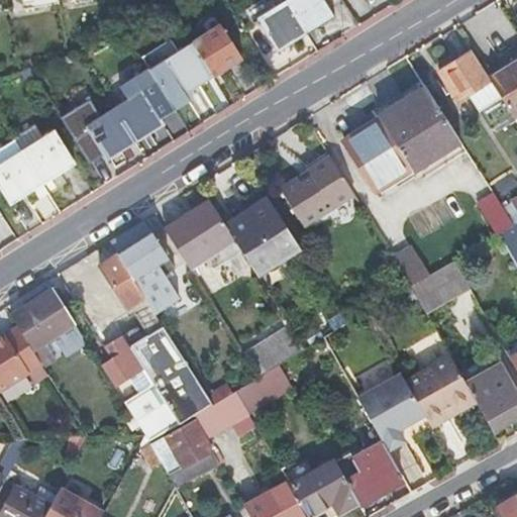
[(324,0),(292,0),(287,3),(307,35),(336,18),(324,0)]
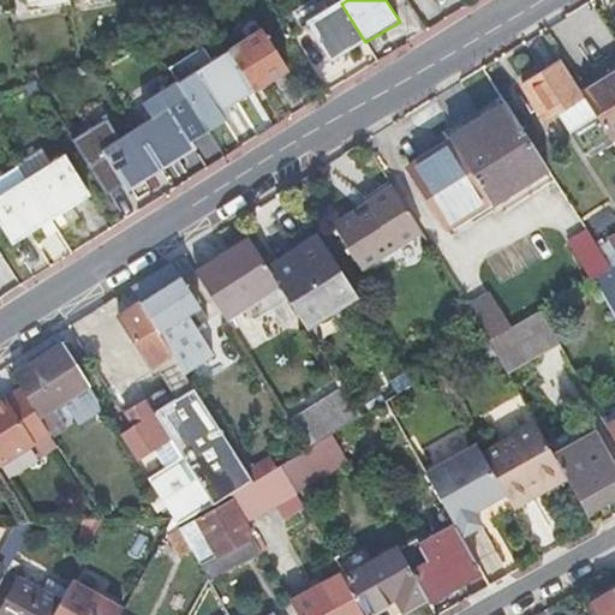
[(365,42),(341,4),(308,24),(332,63),(365,42)]
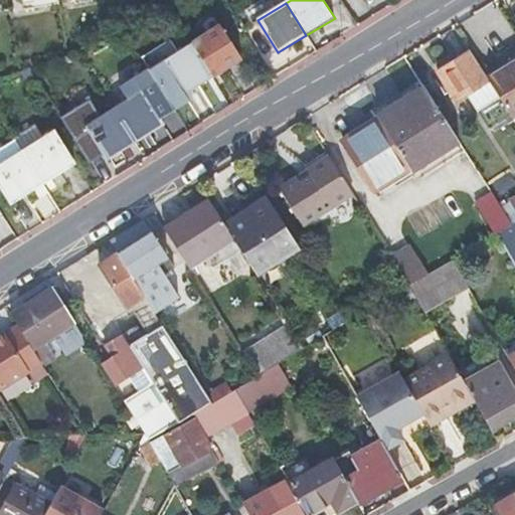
[(221,27),(193,44),(213,77),(241,59),(221,27)]
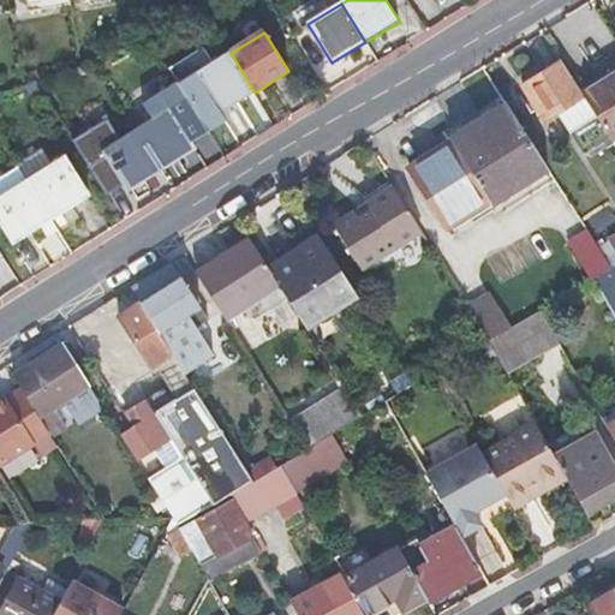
[(231,53),(179,85),(193,108),(212,97),(221,113),(255,93),(231,53)]
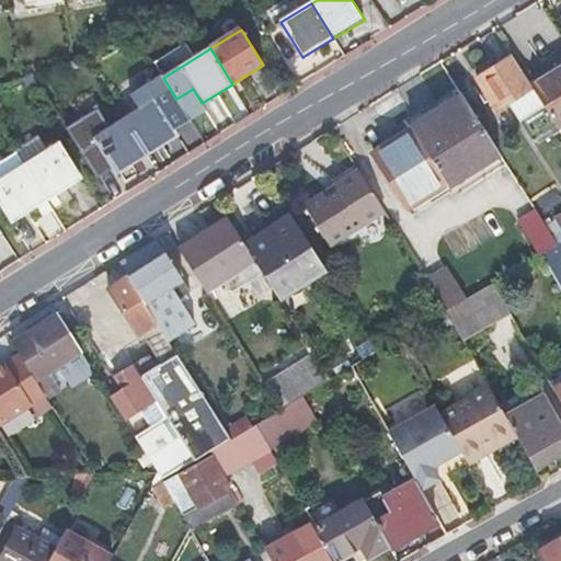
[(529,87),(511,57),(477,79),(496,110),(507,103),(531,142),(556,127),(531,89),(529,87)]
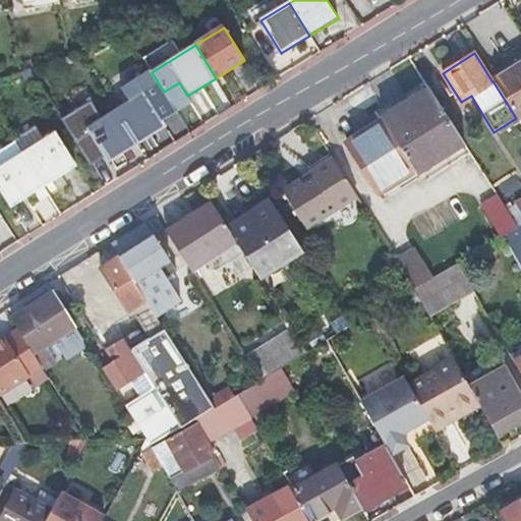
[(520,62),(491,80),(494,82),(516,118),(517,119),(520,115),(520,62)]
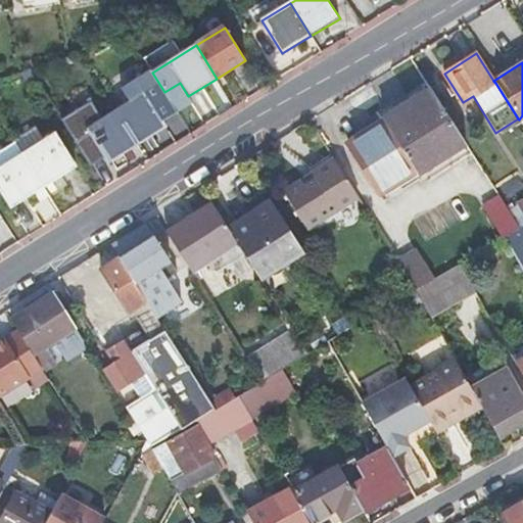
[(433,92),(388,120),(419,167),(442,152),(446,158),(467,145),(433,92)]
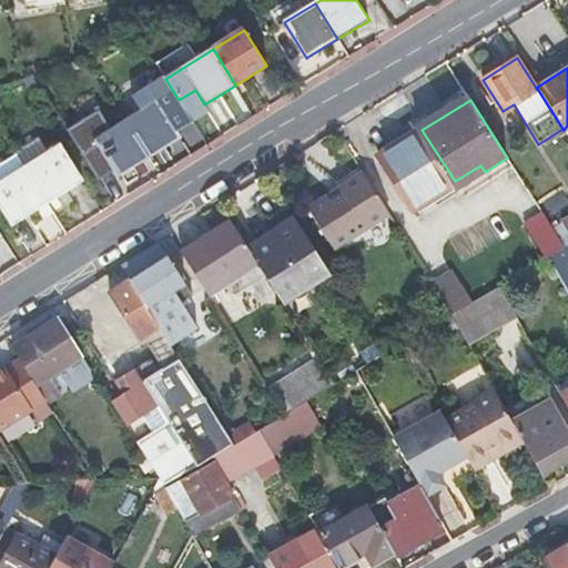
[(159,102),(128,121),(150,156),(181,137),(159,102)]
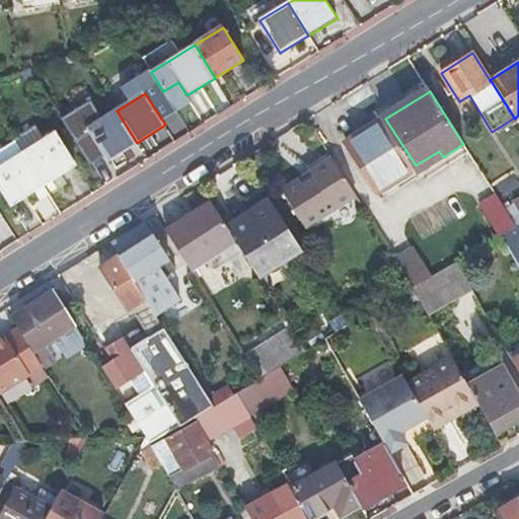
[(137,143),(117,110),(88,129),(79,116),(65,124),(79,148),(94,139),(108,160),(137,143)]
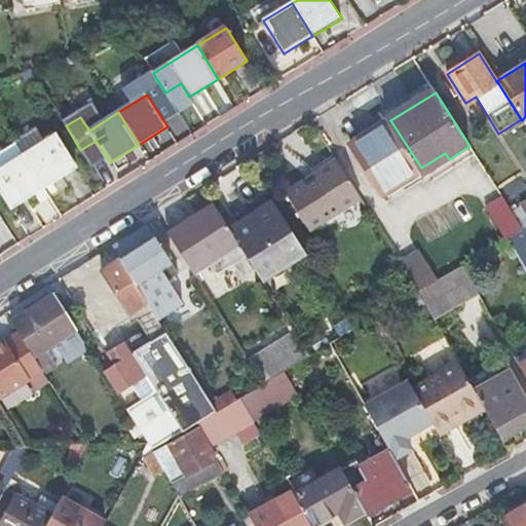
[(390,120),(386,122),(416,171),(421,167),(390,120)]
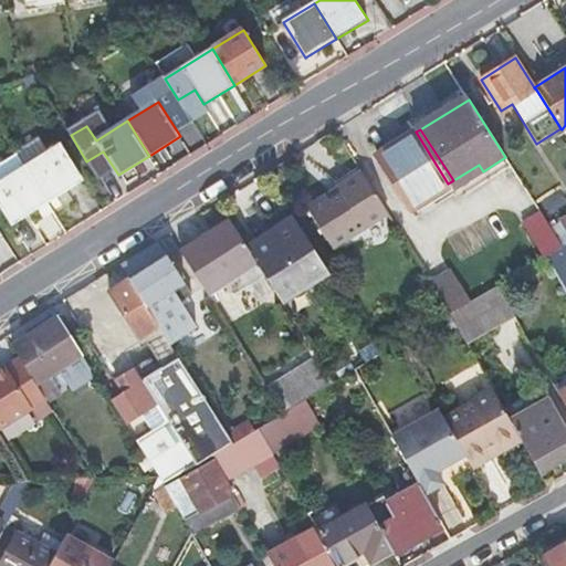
[(448,184),(416,132),(378,155),(410,207),(448,184)]
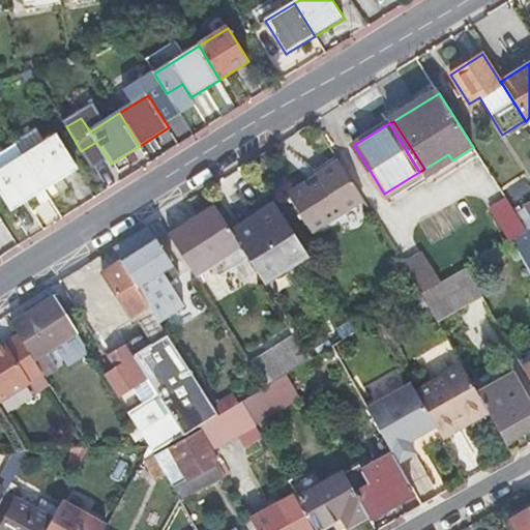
[(37,129),(16,143),(17,144),(24,155),(45,142),(37,129)]
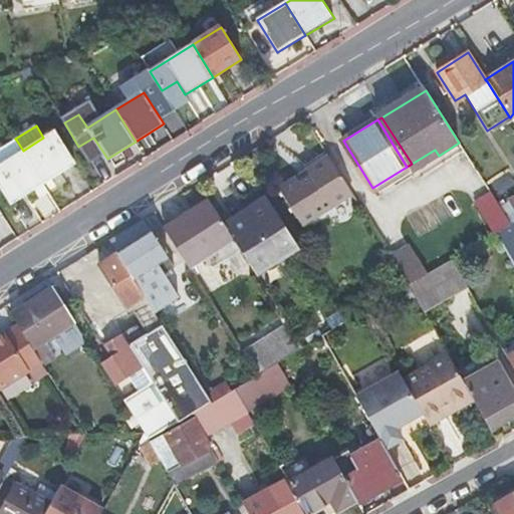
[(43,138),(23,151),(43,183),(75,164),(54,131),(43,138)]
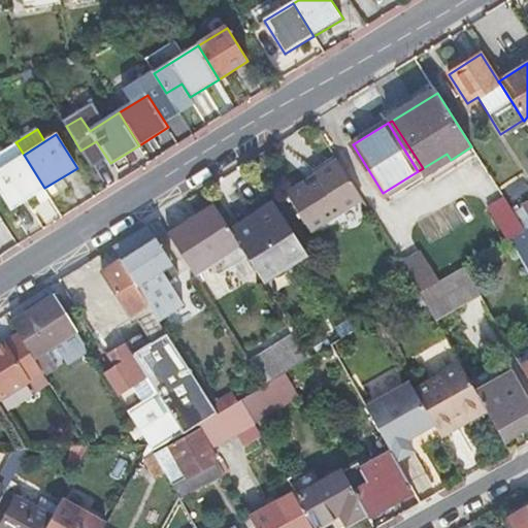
[(0,168),(24,155),(17,143),(0,153),(0,168)]
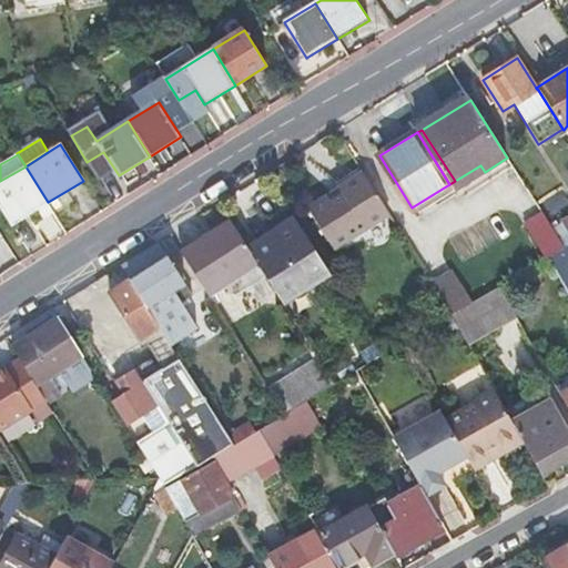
[(455,181),(459,188),(485,172),(480,165),(455,181)]
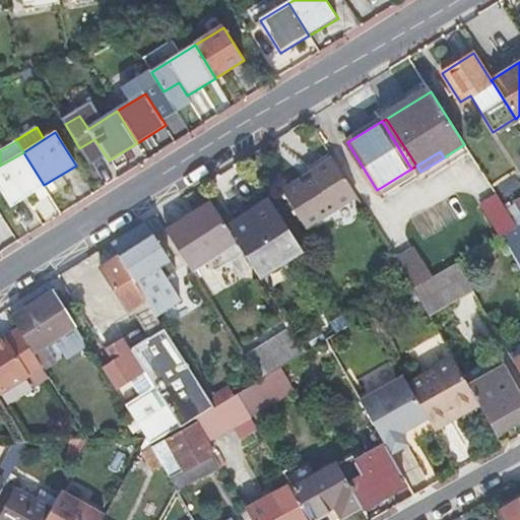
[(0,166),(0,187),(11,205),(44,185),(23,152),(0,166)]
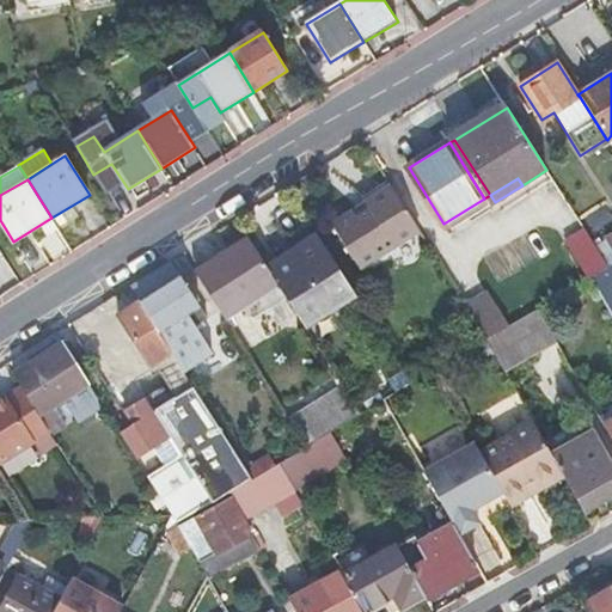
[(353,213),(379,255),(420,230),(392,185),(366,202),(369,208),(359,216),(355,212),(353,213)]
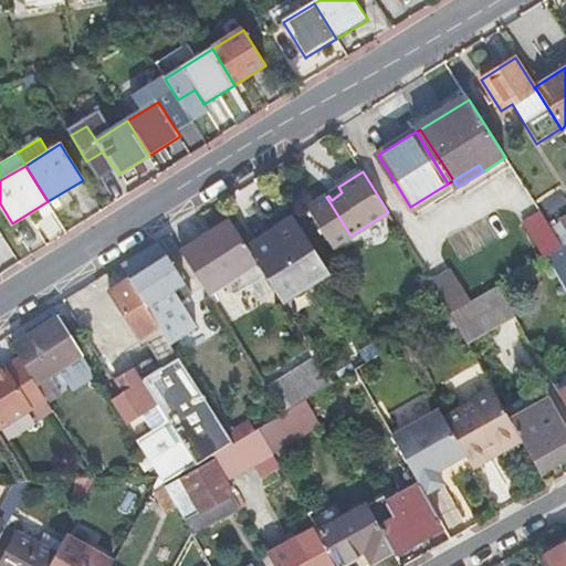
[(448,184),(452,190),(458,187),(453,180),(448,184)]
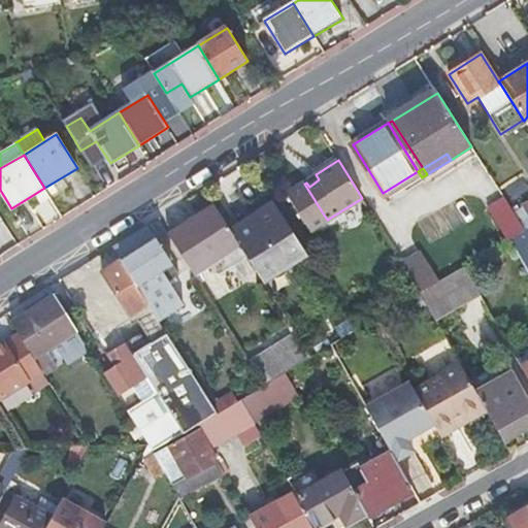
[(309,231),(327,220),(304,184),(287,194),(309,231)]
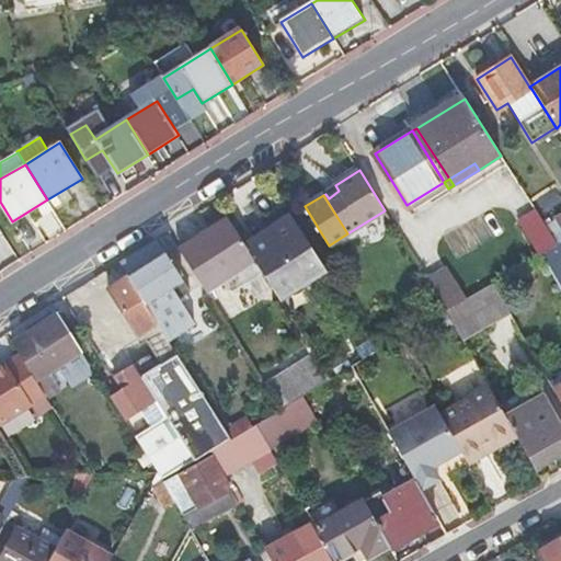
[(518,222),(538,256),(540,254),(558,244),(537,212),(518,222)]
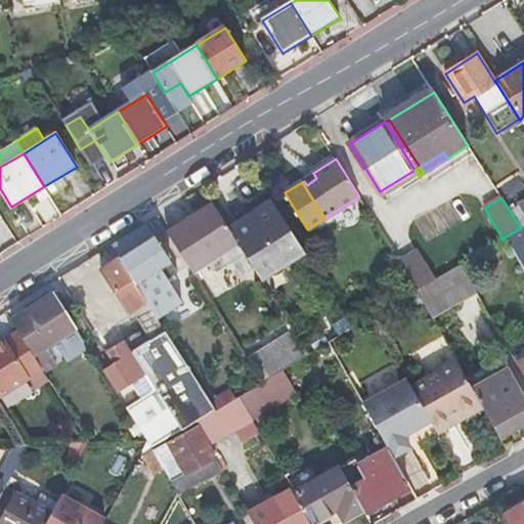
[(227,228),(242,251),(261,280),(304,253),(271,202),(227,228)]
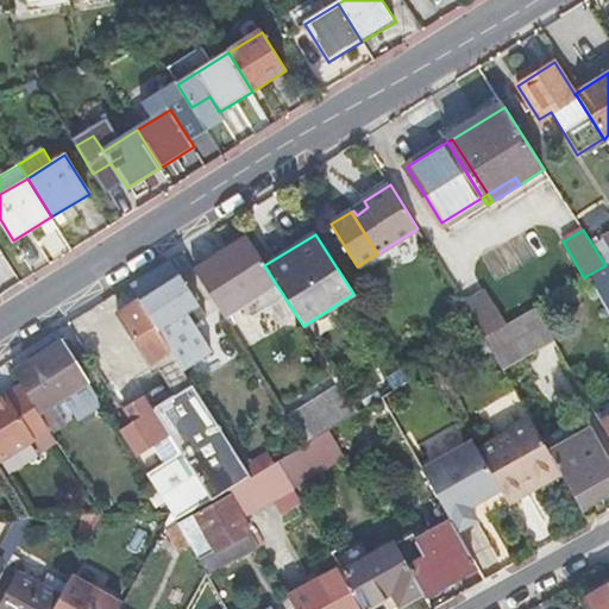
[(248,239),(194,274),(220,315),(252,295),(258,305),(281,292),(264,265),(248,239)]
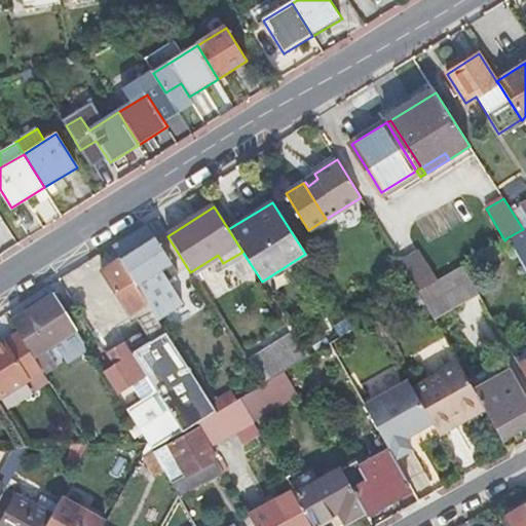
[(146,225),(111,247),(119,259),(156,320),(164,314),(165,315),(173,310),(173,309),(180,305),(164,280),(177,272),(146,225)]
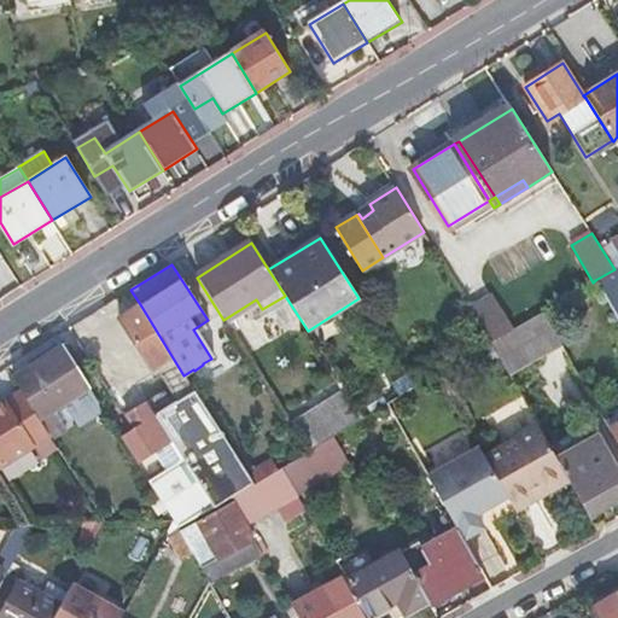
[(595,280),(599,287),(617,320),(617,267),(614,269),(595,280)]
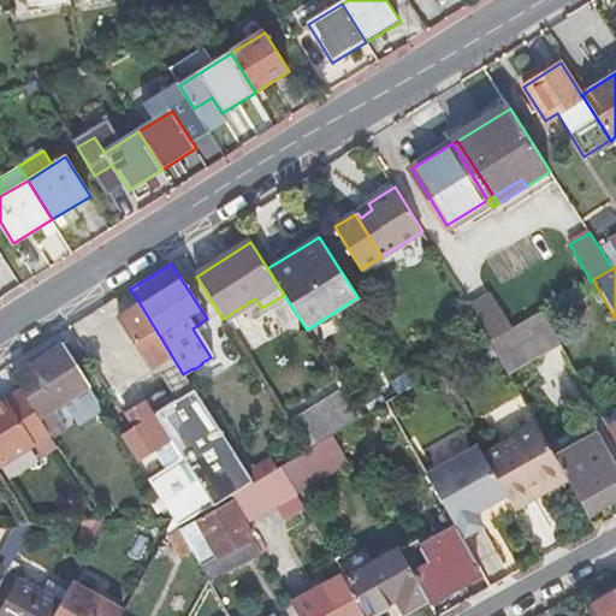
[(591,282),(586,284),(591,289),(597,286),(593,279),(591,282)]
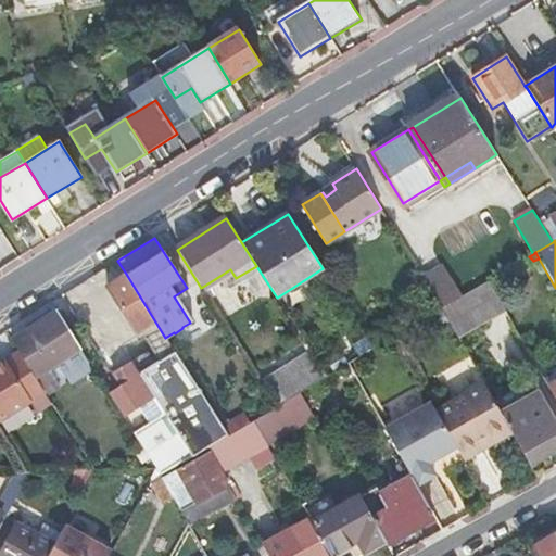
[(424,276),(443,306),(460,297),(442,265),(424,276)]
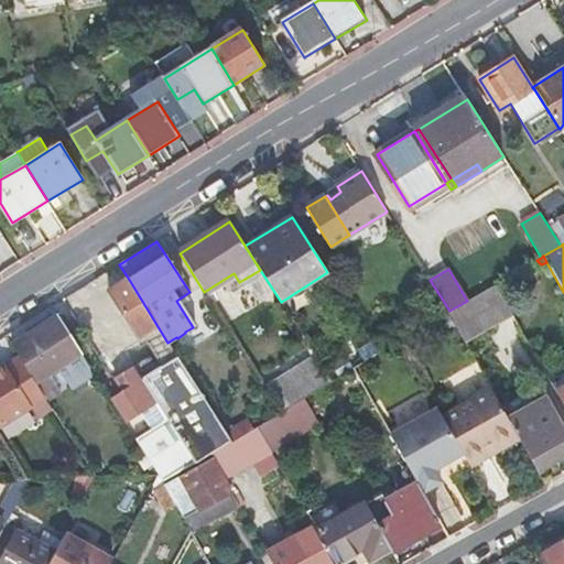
[(507,278),(496,284),(505,299),(517,291),(508,277),(507,278)]
